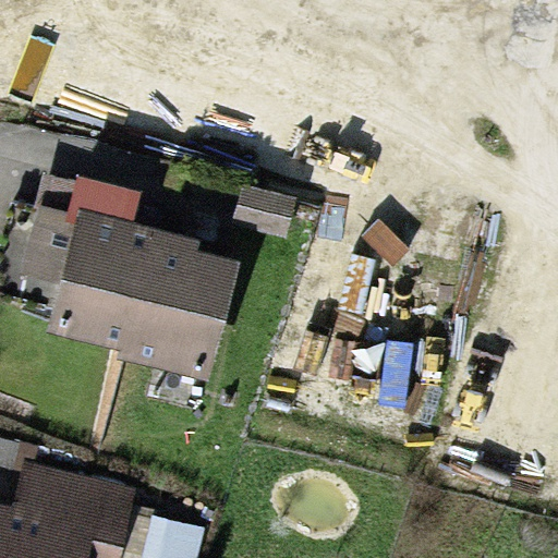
[(19,275),(56,283),(75,207),(133,222),(141,192),(76,176),(75,180),(43,172),(33,207),(37,208),(19,275)]
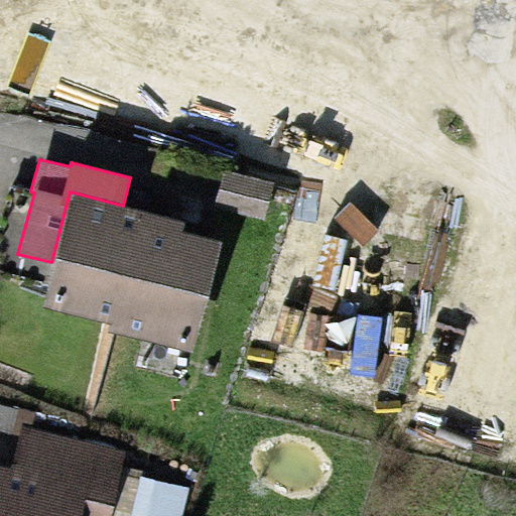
[(272,181),(225,170),(216,207),(264,218),(272,181)]
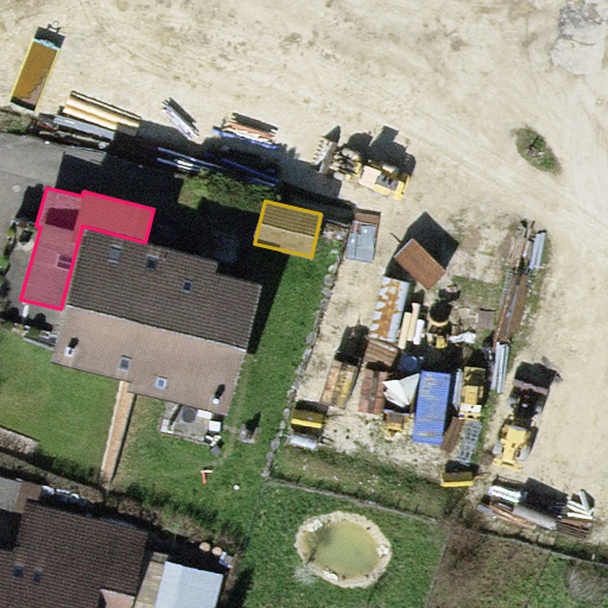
[(145,242),(82,226),(61,309),(48,360),(131,380),(127,391),(228,417),(263,284),(215,272),(219,260),(145,242)]
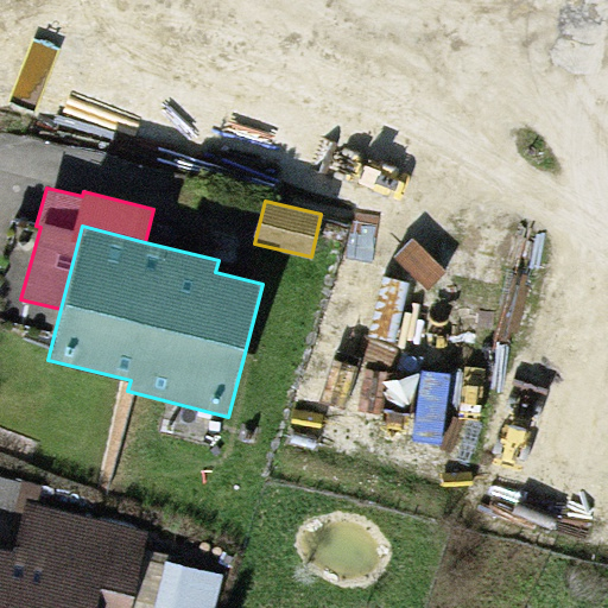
[(0,551),(0,607),(127,607),(147,532),(27,501),(14,555),(0,551)]
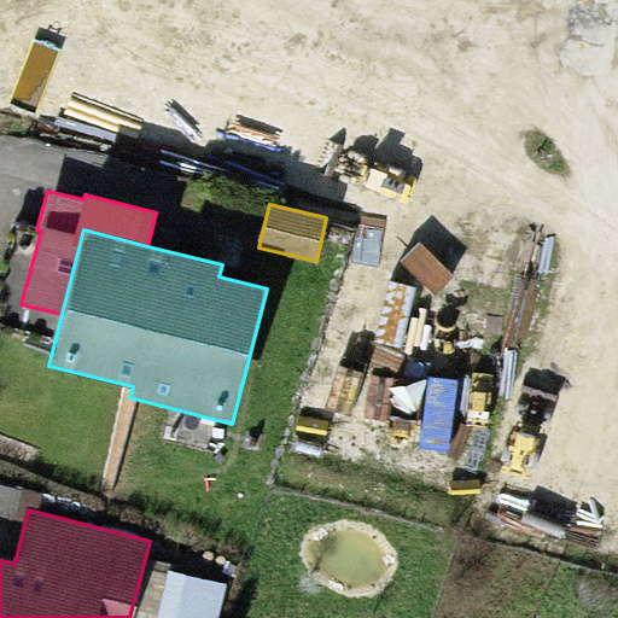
[(216,617),(226,586),(168,570),(156,616),(163,617),(216,617)]
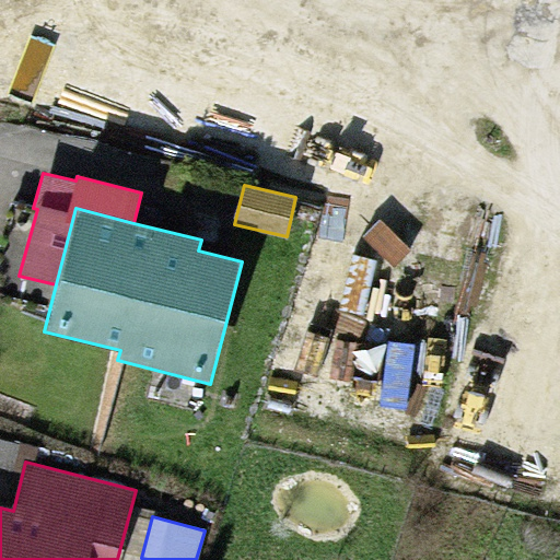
All buildings are outlined.
